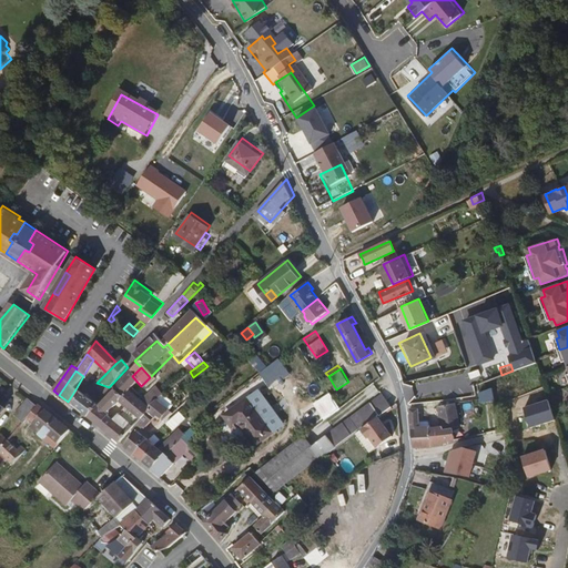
[(145,392),(149,392),(159,382),(152,375),(150,377),(141,386),(140,386),(145,392)]
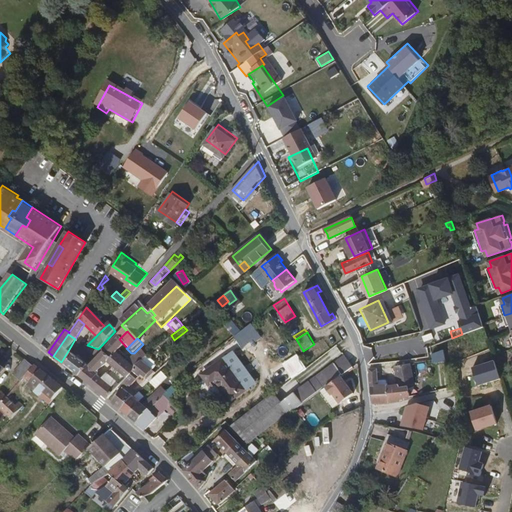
[(120,355),(126,348),(127,348),(119,339),(106,352),(110,355),(115,360),(120,355)]
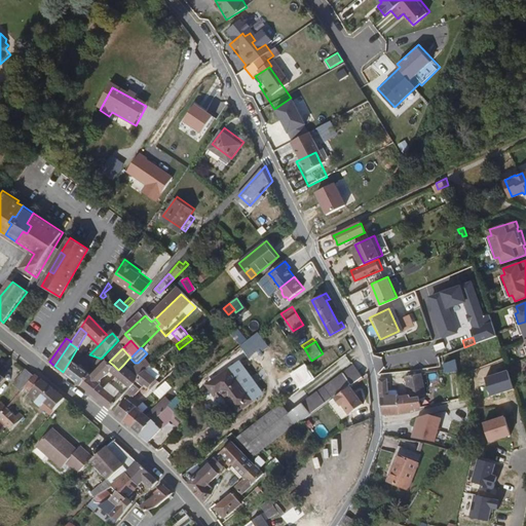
[(90,381),(88,379),(80,388),(111,412),(124,397),(139,381),(148,374),(152,372),(159,366),(154,360),(142,371),(139,368),(136,370),(134,367),(129,371),(123,365),(118,370),(113,365),(109,368),(106,365),(90,381)]
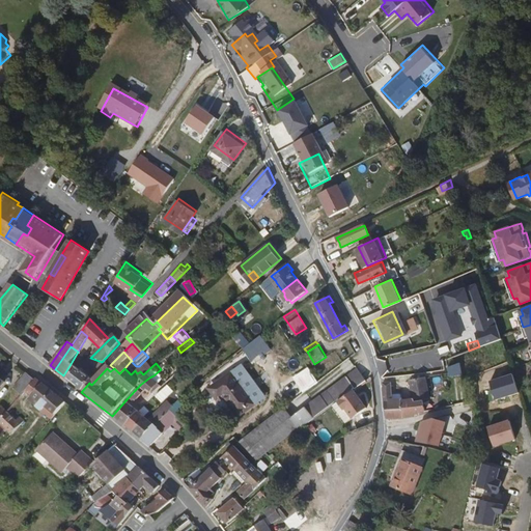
[(350,370),(344,374),(351,381),(360,372),(353,364),(347,368),(350,370)]
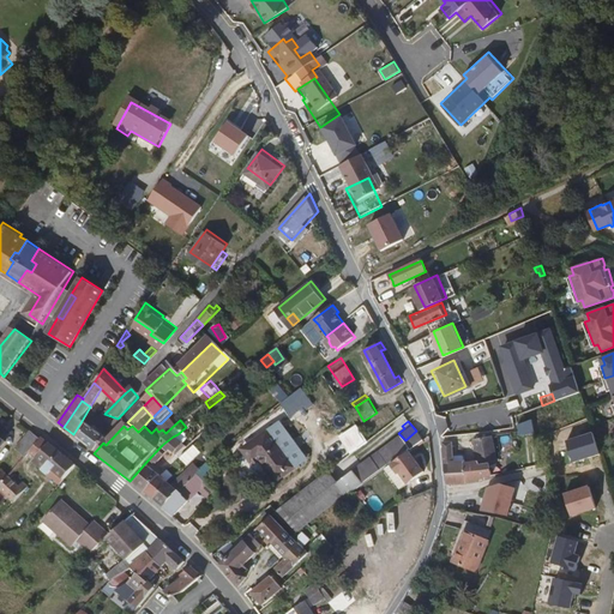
[(182,440),(191,433),(190,429),(194,427),(191,423),(186,427),(178,434),(182,440)]
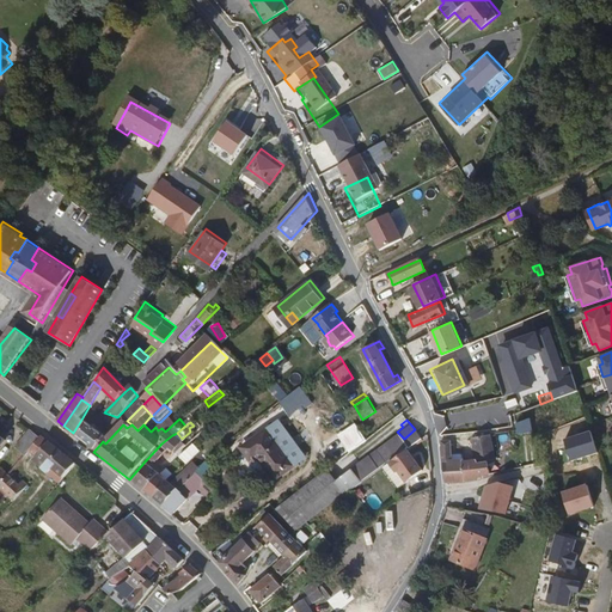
[(460,433),(475,432),(475,428),(477,428),(476,422),(460,424),(460,433)]
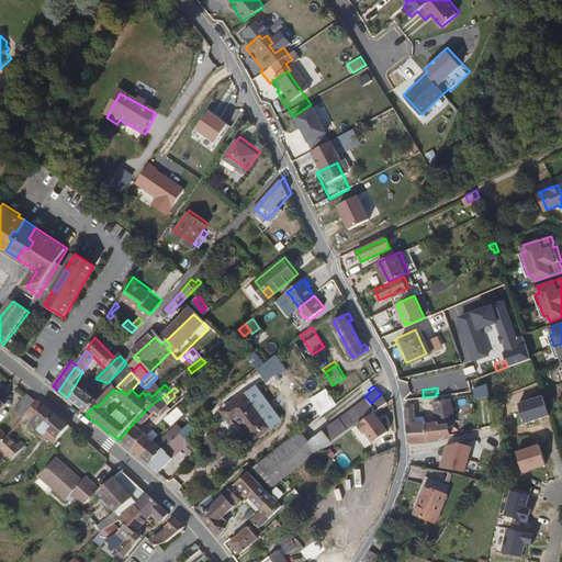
[(456,396),(458,402),(484,395),(483,392),(480,392),(480,390),(468,393),(456,396)]
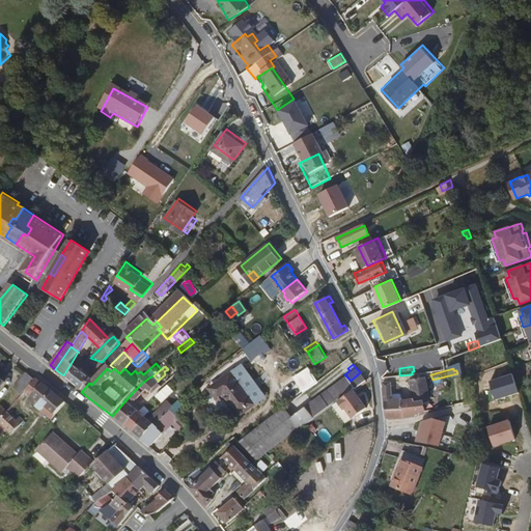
[(81,392),(89,383),(77,371),(70,382),(81,392)]
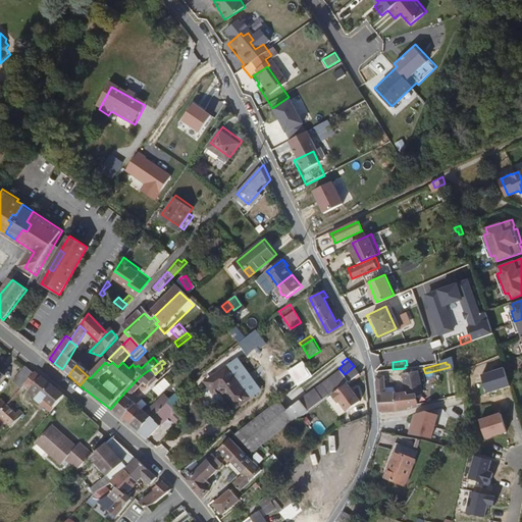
[(314,389),(322,400),(347,381),(349,382),(360,374),(355,367),(344,376),(341,371),(314,389)]
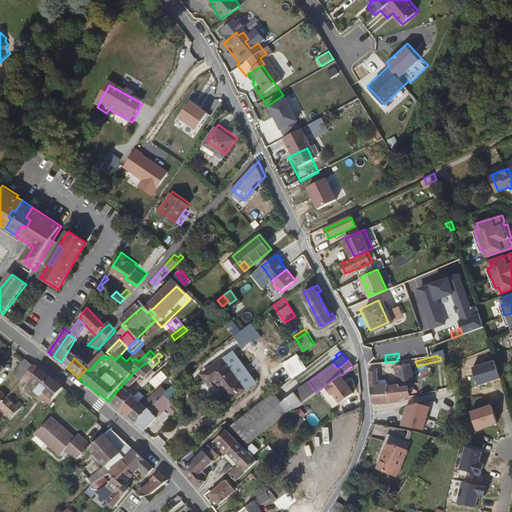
[(19,383),(25,376),(33,367),(26,361),(13,378),(19,383)]
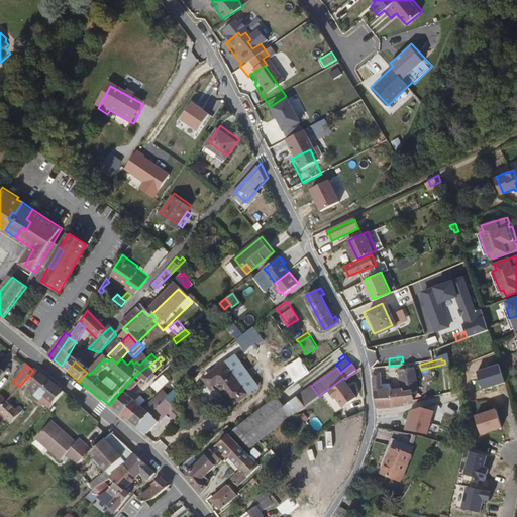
[(233,406),(247,395),(225,366),(205,381),(212,390),(217,386),(233,406)]
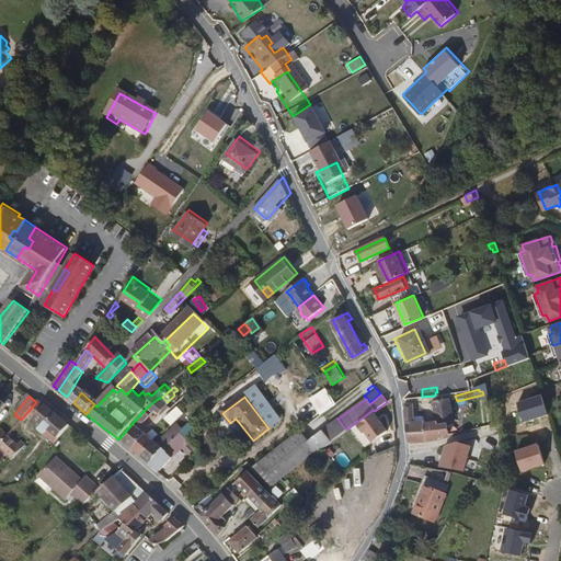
[(453,422),(451,418),(449,398),(431,400),(434,421),(434,424),(444,423),(453,422)]
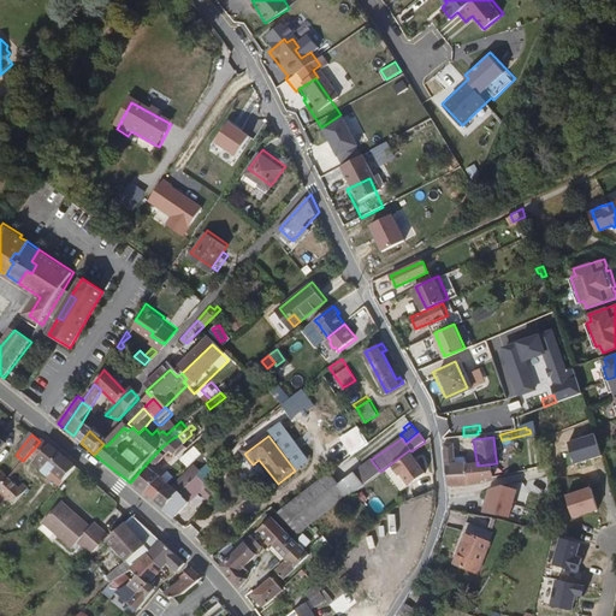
[(170,456),(173,458),(183,449),(173,438),(163,446),(146,465),(150,469),(160,466),(170,456)]
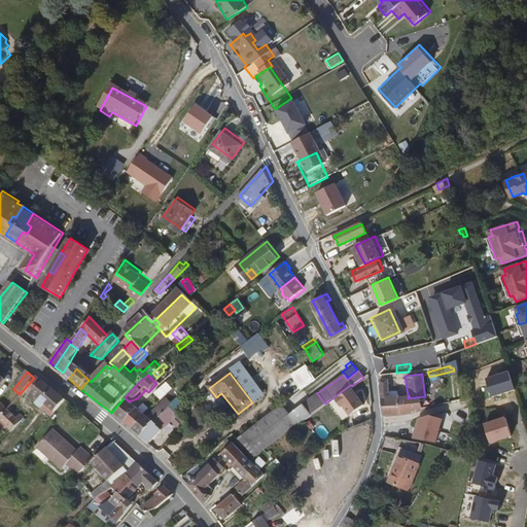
[(53,413),(63,398),(42,382),(40,383),(34,378),(26,387),(39,398),(34,405),(40,409),(43,405),(53,413)]
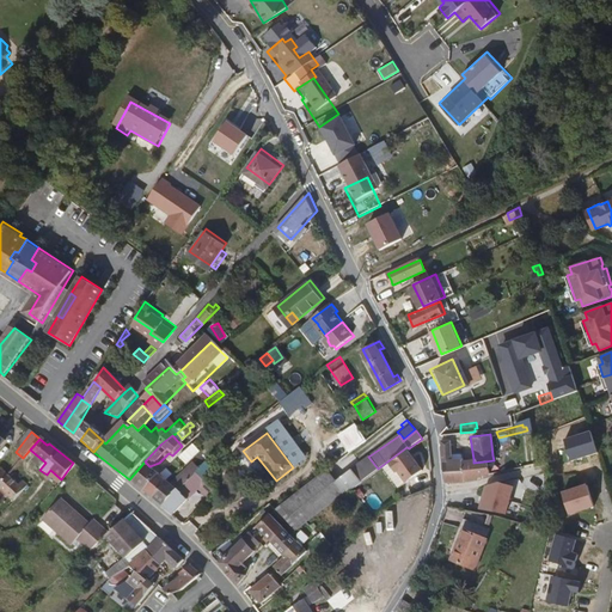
[(452,458),(452,453),(451,439),(440,440),(442,471),(465,469),(464,460),(464,457),(452,458)]
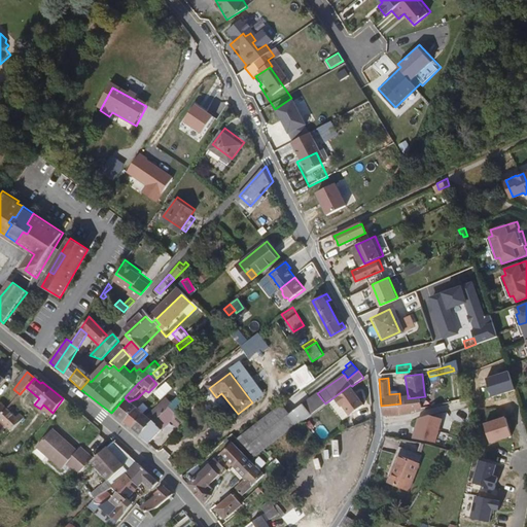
[(351,414),(364,405),(352,386),(337,397),(342,406),(344,405),(351,414)]
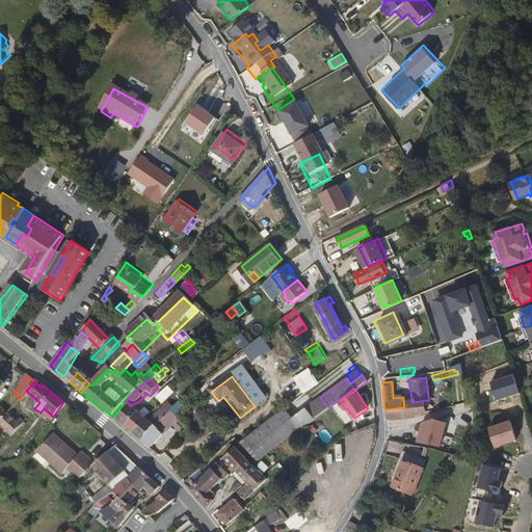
[(155,403),(159,407),(164,402),(161,398),(155,403)]
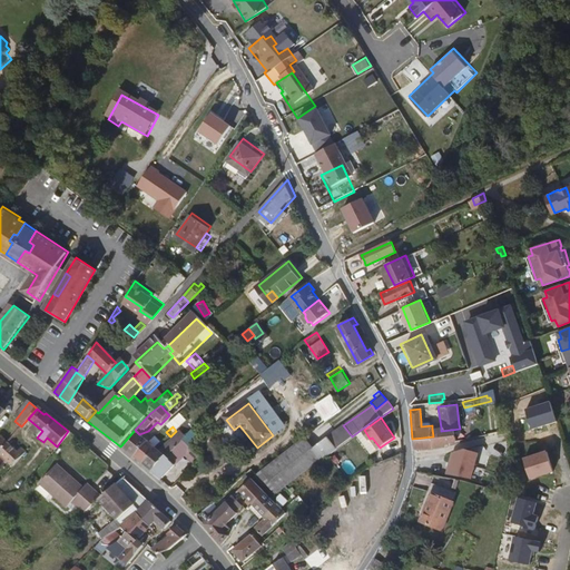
[(441,442),(452,440),(451,430),(441,431),(441,428),(432,429),(433,436),(433,445),(441,444),(441,442)]
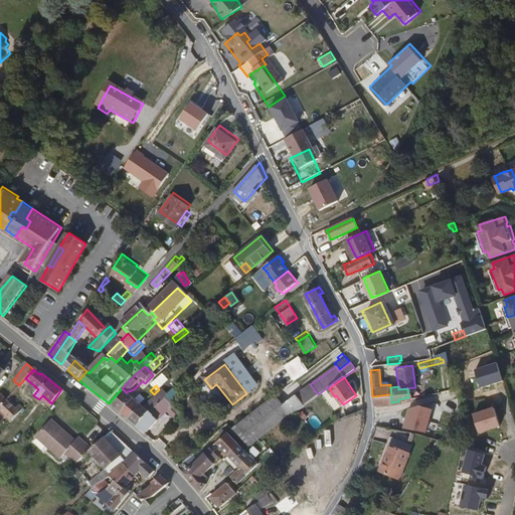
[(151,399),(155,395),(154,394),(150,390),(146,394),(151,399)]
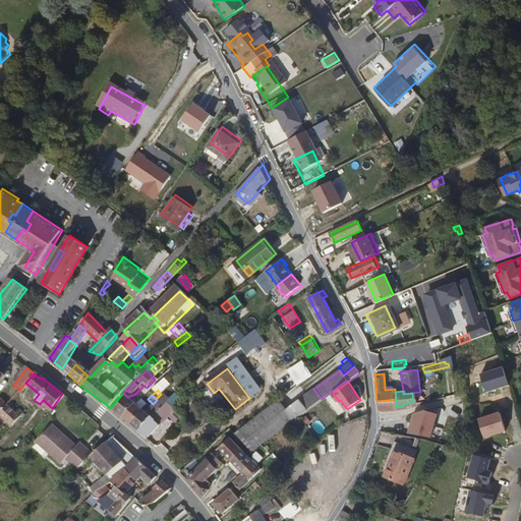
[(258,447),(263,444),(301,415),(310,409),(301,396),(286,407),(279,398),(241,426),(258,447)]
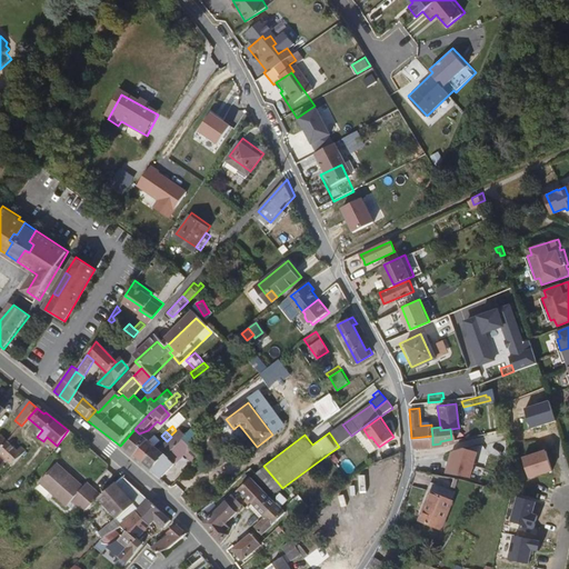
[(145,466),(153,473),(182,443),(185,441),(183,440),(179,436),(158,456),(155,453),(145,466)]
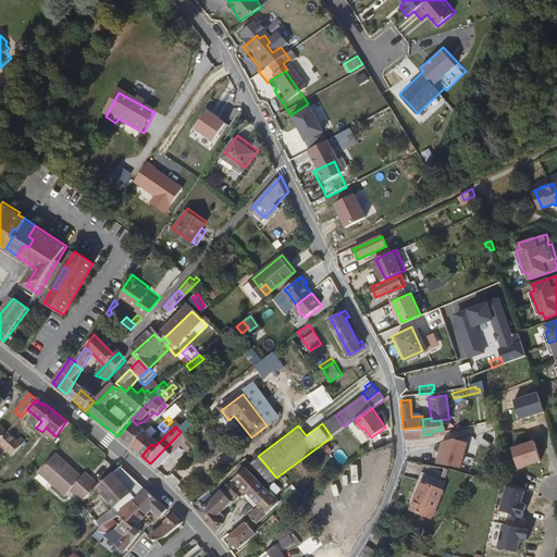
[(420,435),(423,435),(423,426),(403,429),(404,437),(409,437),(419,436),(420,435)]
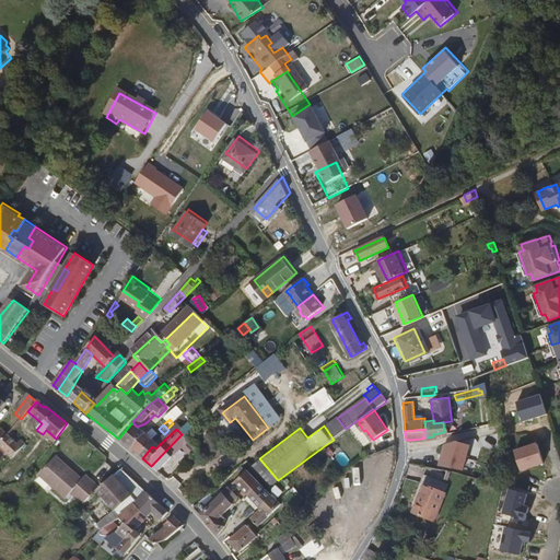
[(132,451),(143,439),(133,430),(123,443),(132,451)]
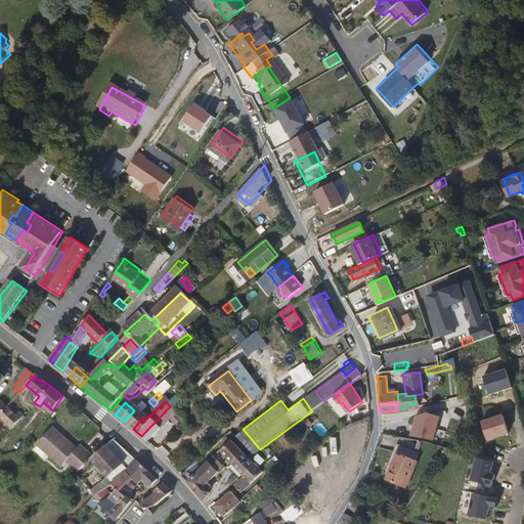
[(19,430),(15,425),(24,415),(18,411),(15,415),(10,410),(13,407),(9,404),(0,416),(0,421),(15,434),(19,430)]
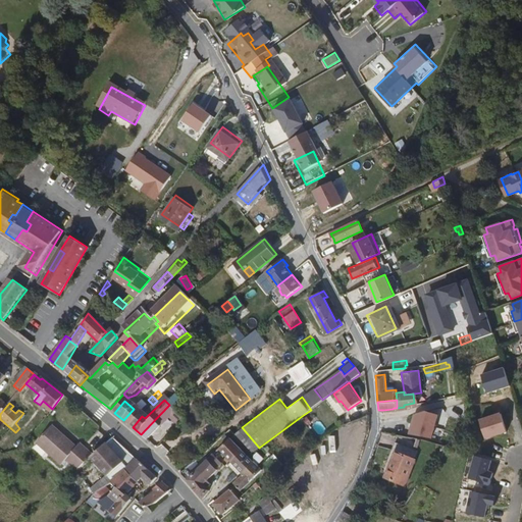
[(160,429),(157,427),(168,416),(170,419),(174,414),(171,411),(167,407),(141,434),(139,436),(147,444),(160,429)]
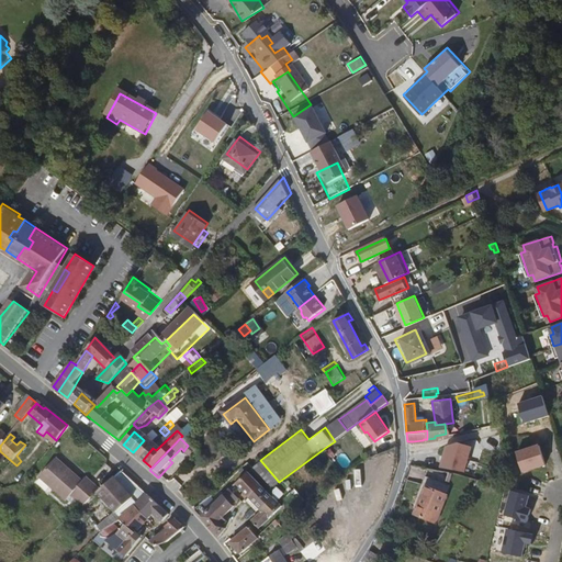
[(133,452),(143,460),(153,448),(144,440),(133,452)]
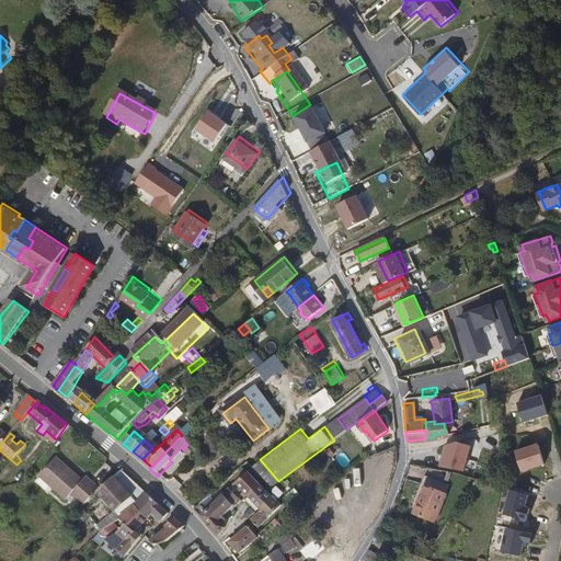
[(446,439),(442,467),(467,471),(471,444),(446,439)]
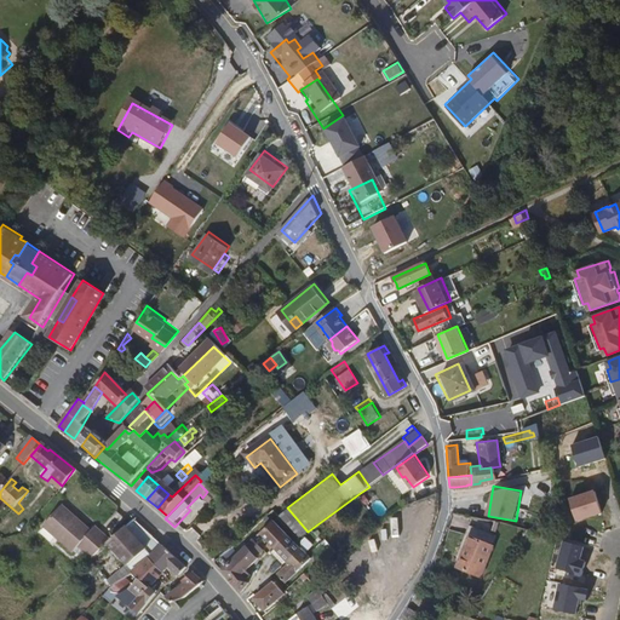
[(193,506),(199,511),(206,501),(200,497),(193,506)]
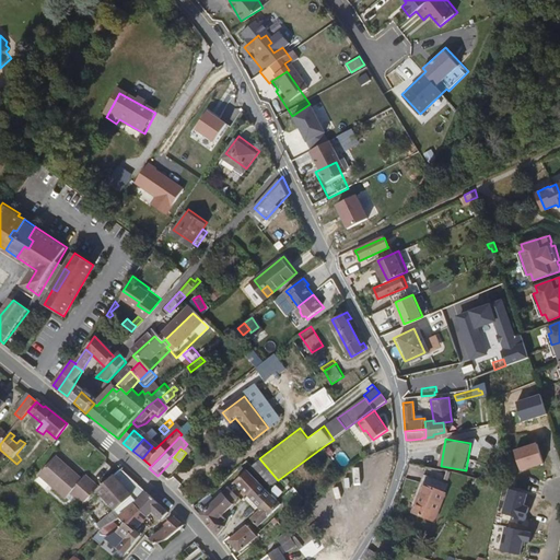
[(380,488),(387,490),(396,465),(396,458),(392,457),(391,462),(387,461),(380,488)]
